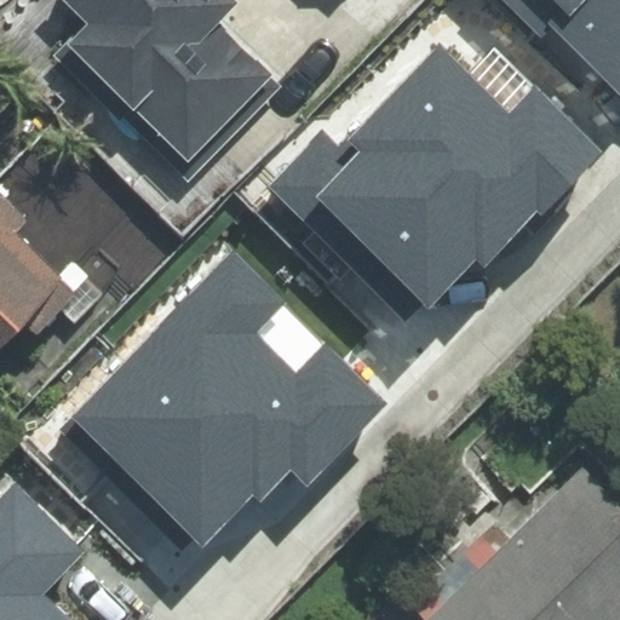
[(44,0),(70,26),(46,50),(162,162),(250,74),(193,19),(210,3),(207,0),(44,0)]
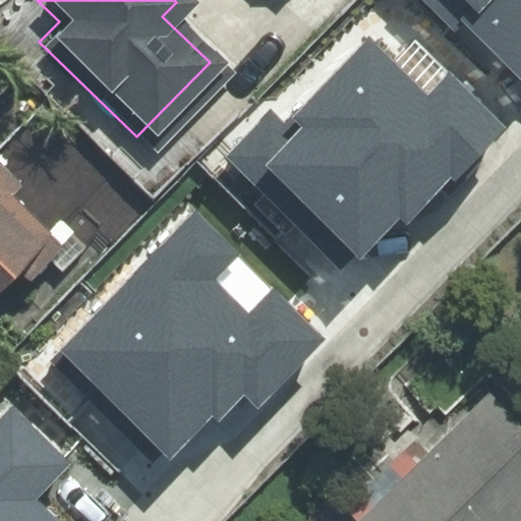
[(520,0),(420,0),(456,34),(464,24),(520,79),(520,0)]
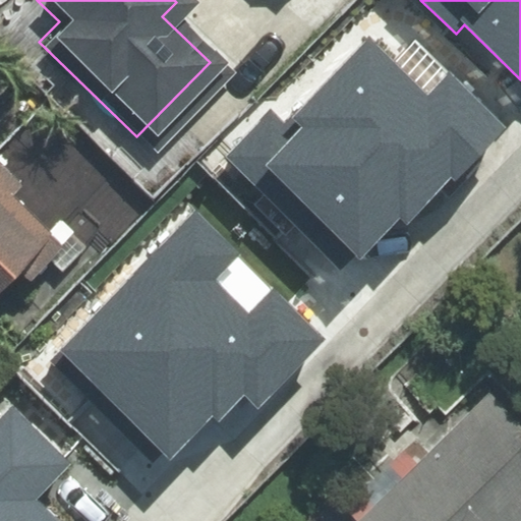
[(271,109),(225,156),(340,267),(354,251),(361,258),(400,218),(408,225),(453,179),(456,182),(510,127),(448,68),(427,90),(396,60),(368,33),(283,121),(271,109)]
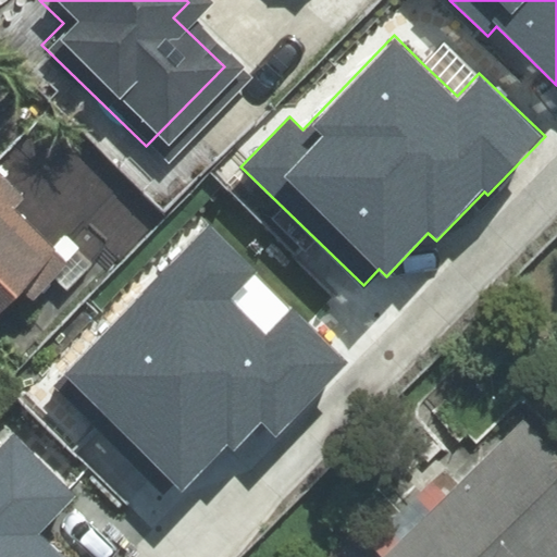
[(457,96),(479,73),(444,41),(423,64),(457,96)]
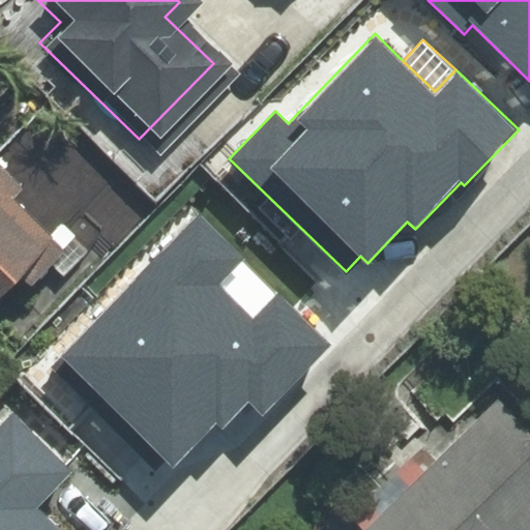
[(0,275),(37,240),(1,203),(17,188),(0,171),(0,275)]
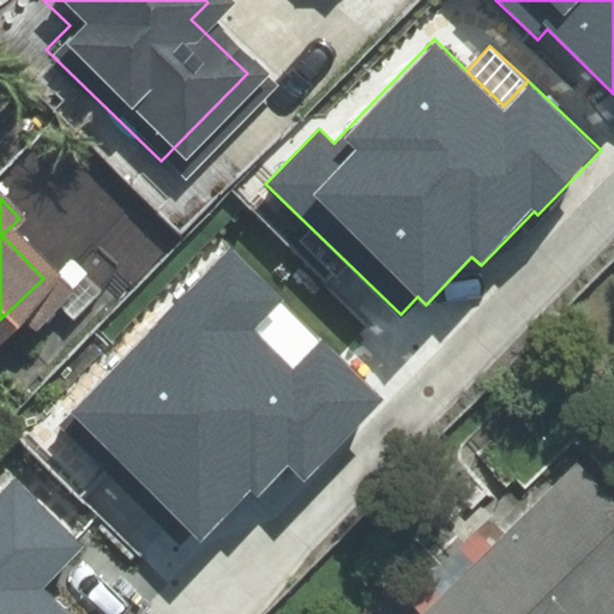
[(232,248),(68,413),(199,540),(251,489),(259,498),(289,468),(304,482),(386,398),(321,335),(293,363),(257,329),(284,300),(232,248)]
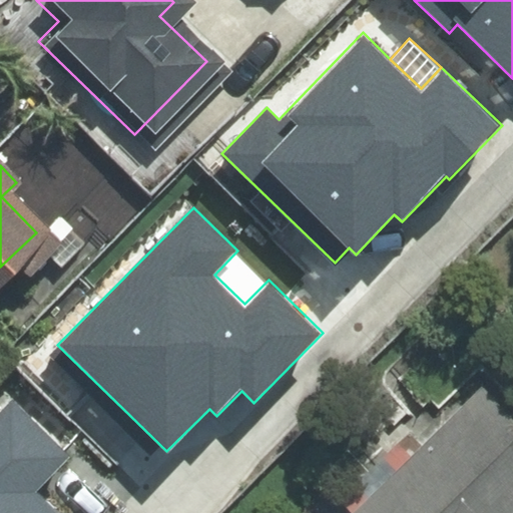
[(269,280),(237,250),(214,275),(244,304),(269,280)]
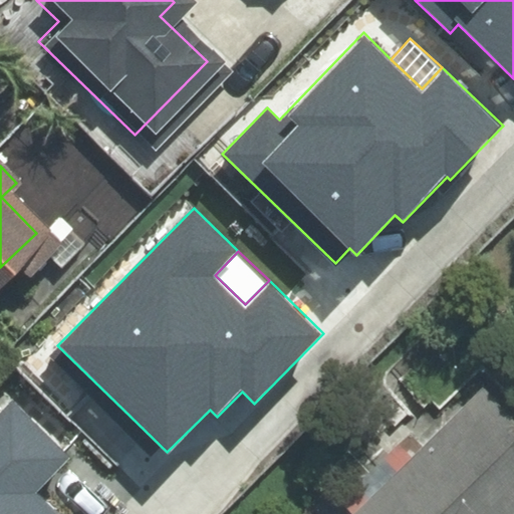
[(513,387),(503,376),(483,398),(511,428),(513,424),(513,387)]
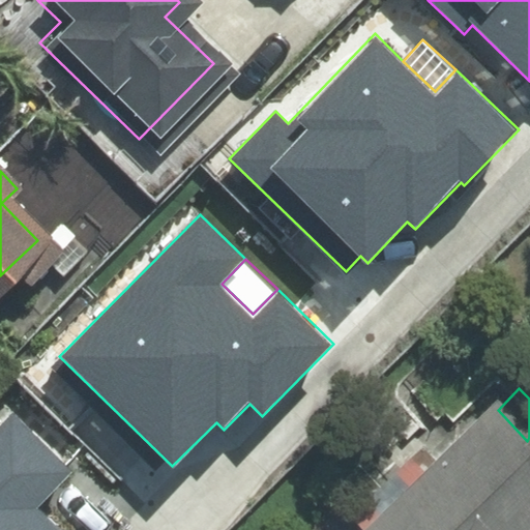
[(523,529),(529,524),(529,443),(527,441),(498,410),(488,400),(349,529),(523,529)]
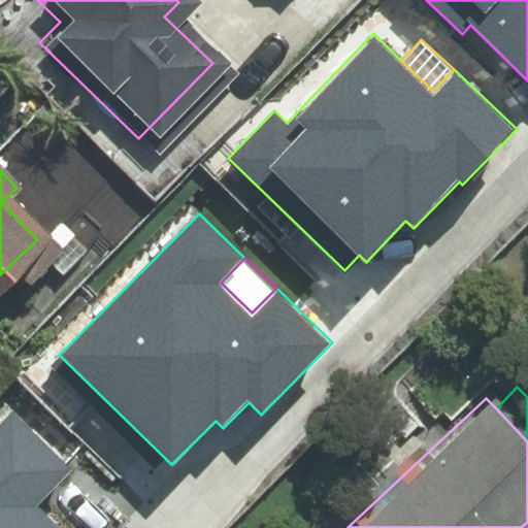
[(14,411),(0,426),(0,527),(61,527),(39,506),(75,470),(14,411)]
